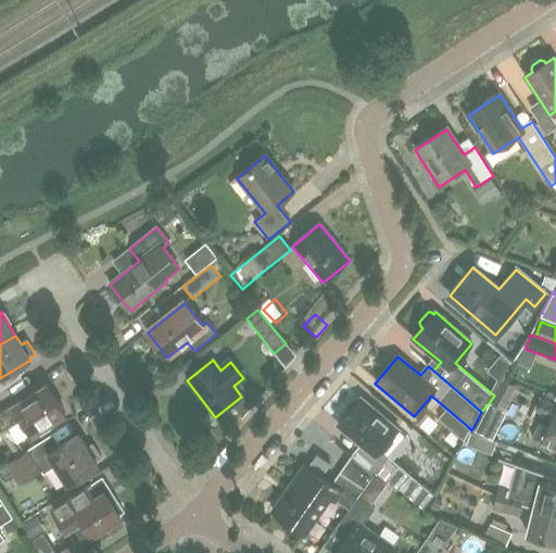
[(540,362),(536,373),(553,378),(555,367),(540,362)]
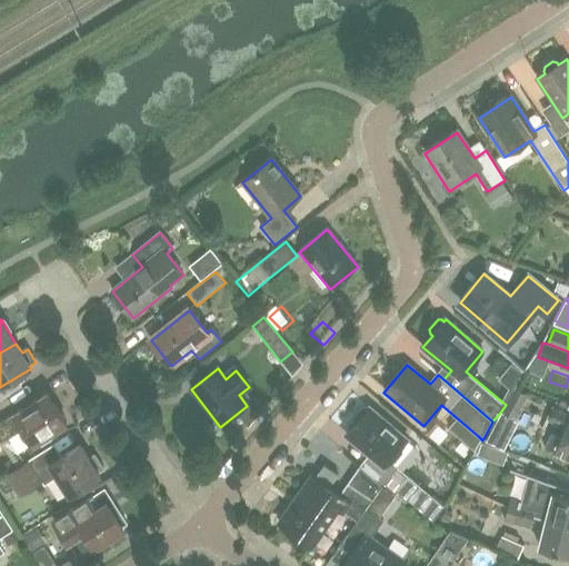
[(506,405),(500,413),(515,420),(528,396),(515,388),(506,405)]
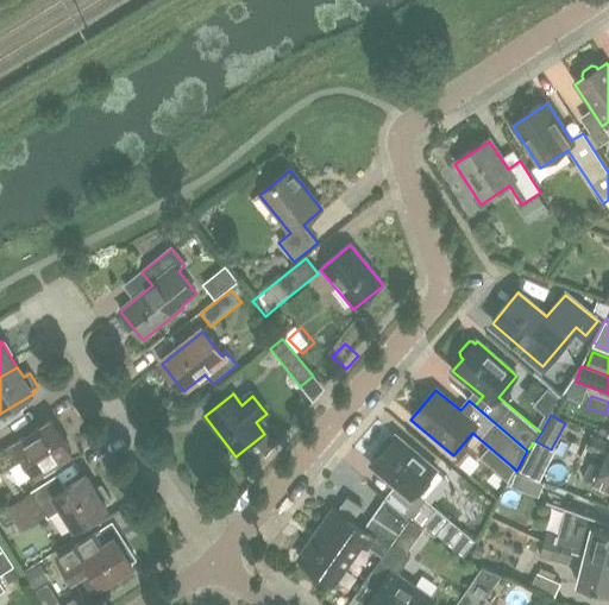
[(36,476),(71,453),(51,421),(0,453),(0,471),(2,474),(26,459),(36,476)]
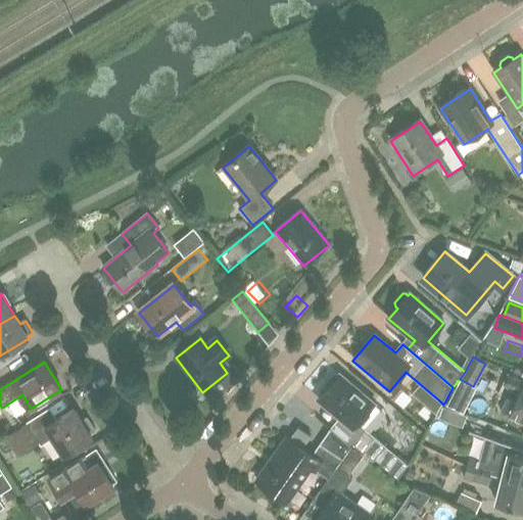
[(227,373),(217,381),(227,394),(236,384),(227,373)]
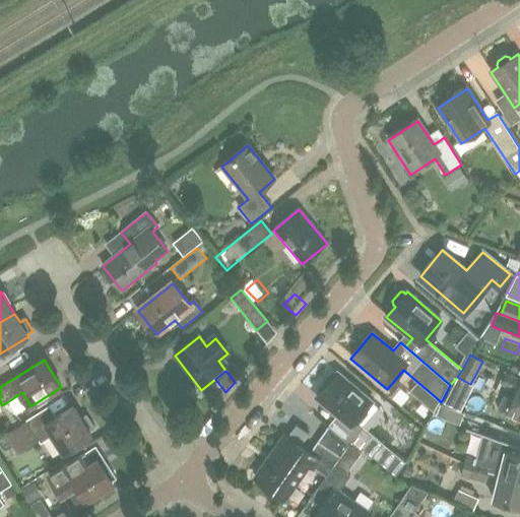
[(342,419),(333,431),(351,442),(372,459),(383,445),(355,422),(372,402),(337,374),(337,375),(334,373),(331,373),(324,382),(324,385),(326,387),(317,398),(342,419)]
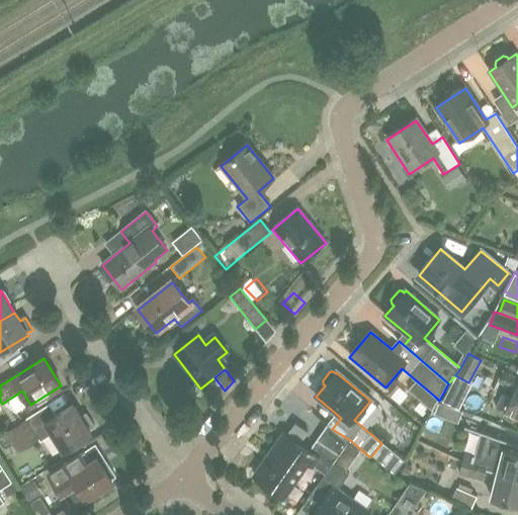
[(497,409),(517,417),(517,378),(504,372),(500,381),(515,389),(511,398),(503,395),(497,409)]
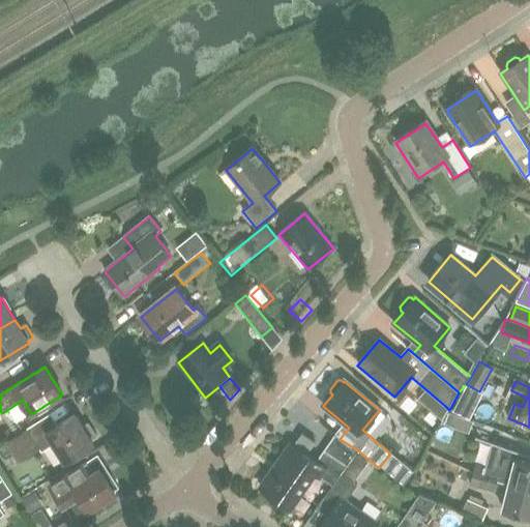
[(470,420),(476,409),(460,401),(453,412),(470,420)]
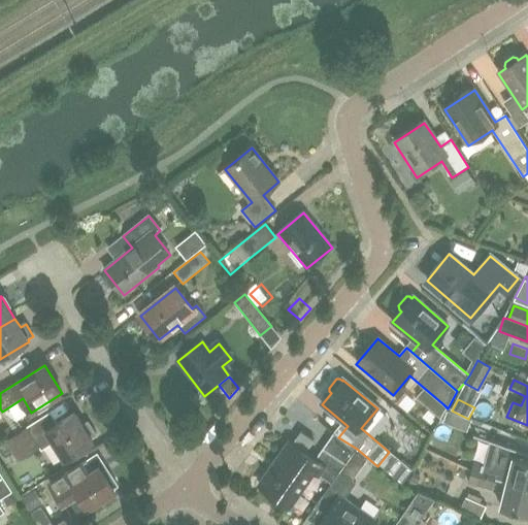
[(443,404),(434,415),(440,420),(448,408),(443,404)]
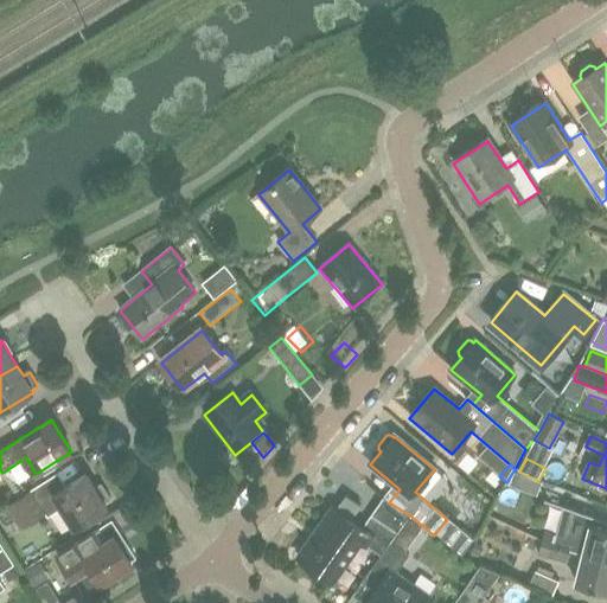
[(49,518),(62,510),(74,527),(107,507),(88,476),(72,486),(70,483),(42,501),(34,489),(6,507),(20,530),(46,514),(49,518)]
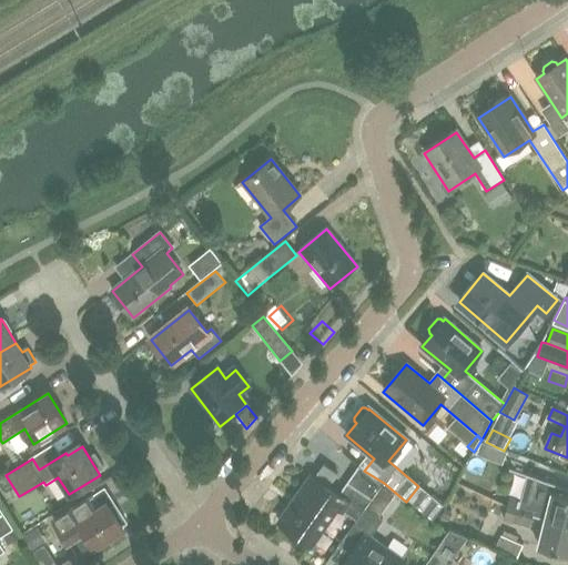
[(337,508),(356,522),(366,510),(384,483),(364,471),(359,467),(340,496),(311,476),(279,523),(312,546),(337,508)]
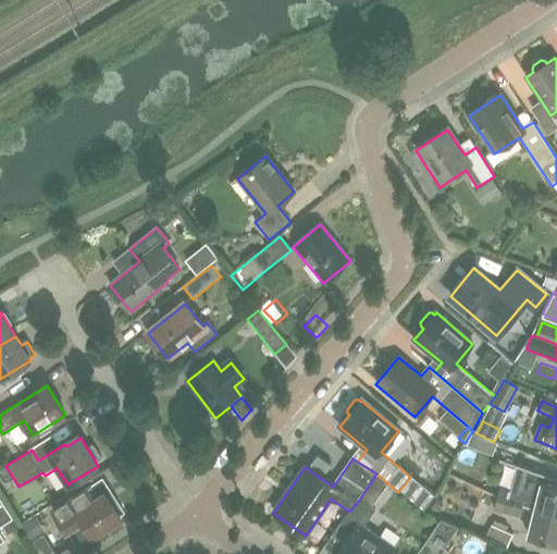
[(521,505),(534,508),(556,514),(556,484),(556,479),(556,478),(515,465),(515,467),(524,469),(517,493),(507,490),(507,491),(498,489),(496,500),(521,505)]
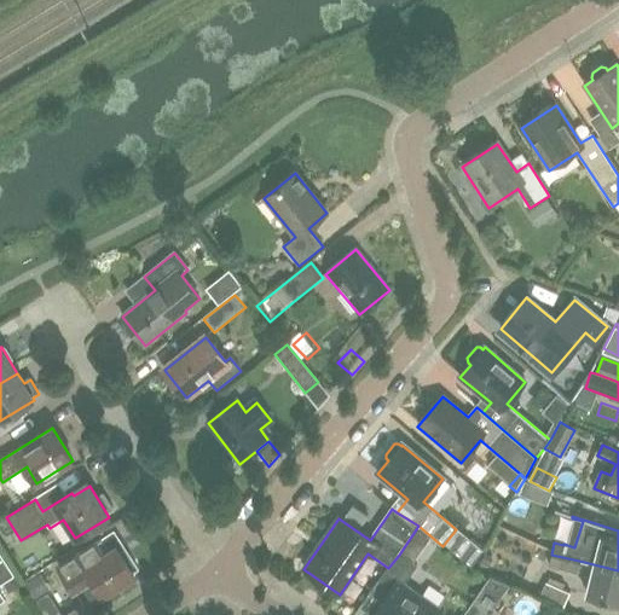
[(463,534),(453,545),(469,558),(479,547),(463,534)]
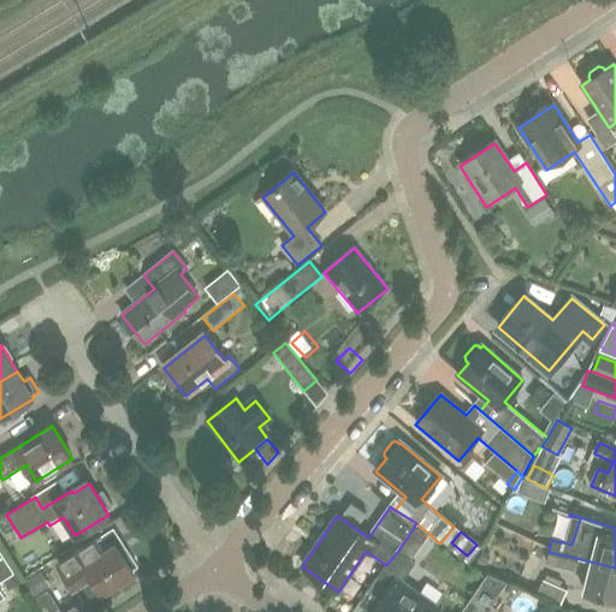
[(116,544),(108,548),(101,536),(58,564),(72,588),(92,576),(101,593),(134,572),(132,570),(137,566),(129,554),(124,557),(116,544)]
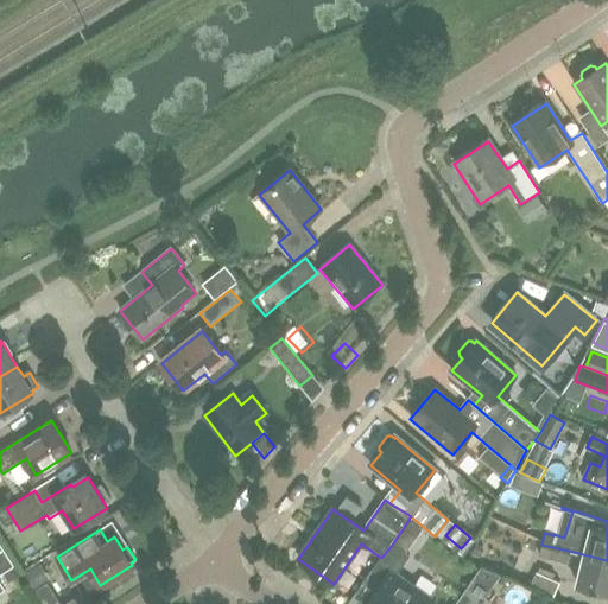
[(0,545),(0,573),(1,574),(14,566),(0,545)]
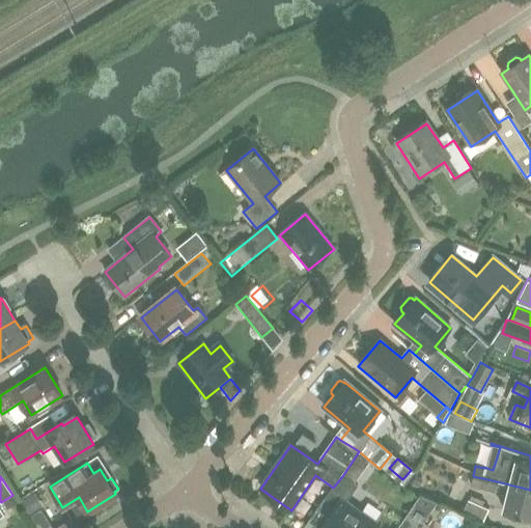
[(358,487),(342,476),(333,488),(325,500),(335,507),(320,527),(373,527),(376,523),(346,503),(358,487)]
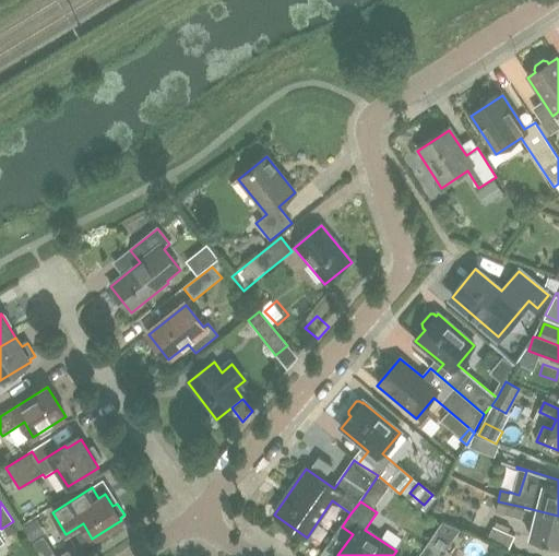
[(521,518),(523,507),(498,501),(495,512),(521,518)]
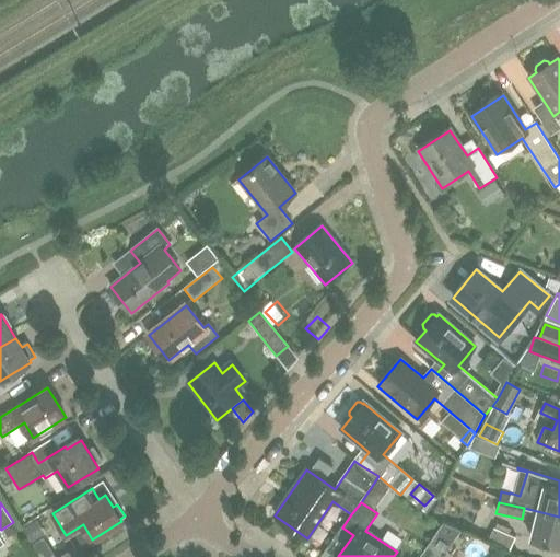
[(559,545),(559,517),(537,511),(531,538),(559,545)]
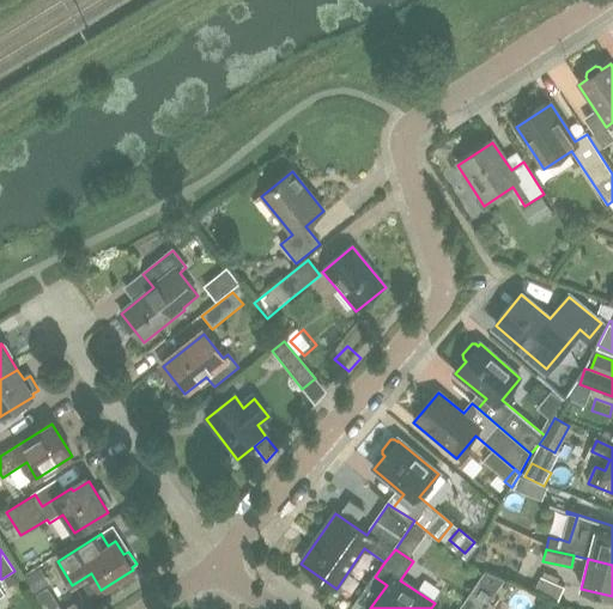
[(25,580),(34,595),(46,586),(37,572),(25,580)]
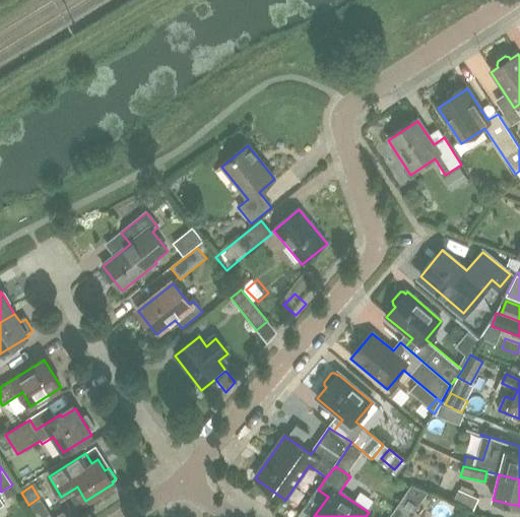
[(478,499),(458,491),(453,504),(472,512),(478,499)]
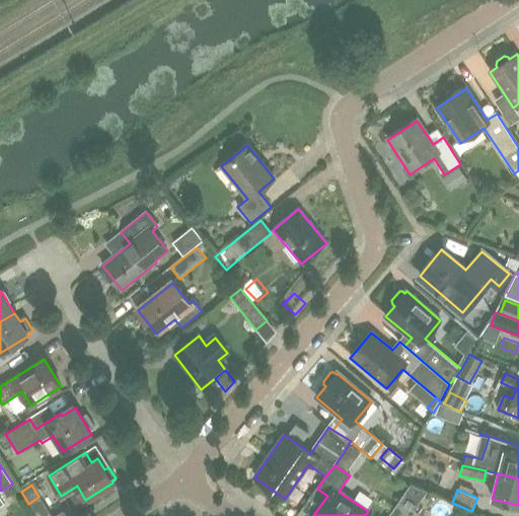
[(50,515),(40,499),(29,505),(35,515),(50,515)]
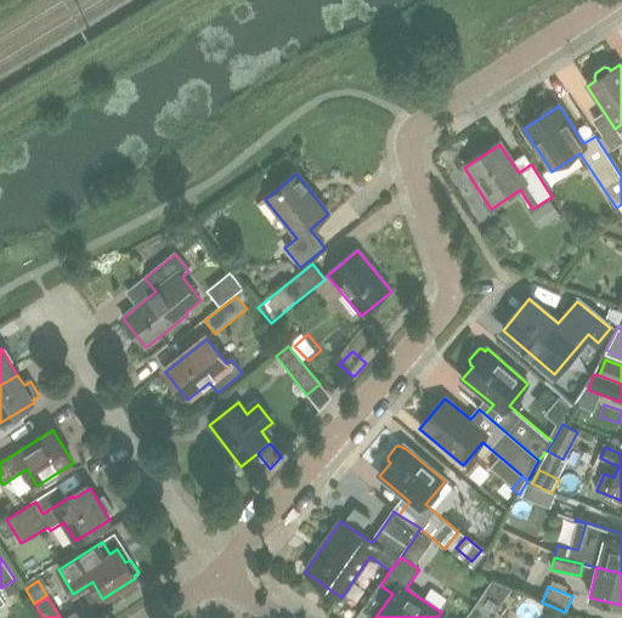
[(499,617),(497,616),(498,613),(479,600),(465,617),(499,617)]
